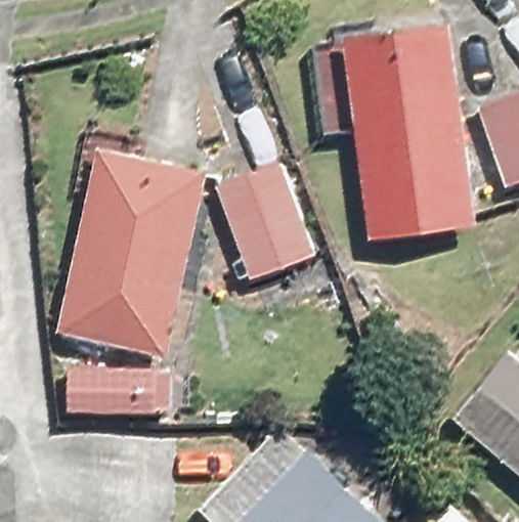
[(451,22),(341,34),(366,243),(477,229),(451,22)]
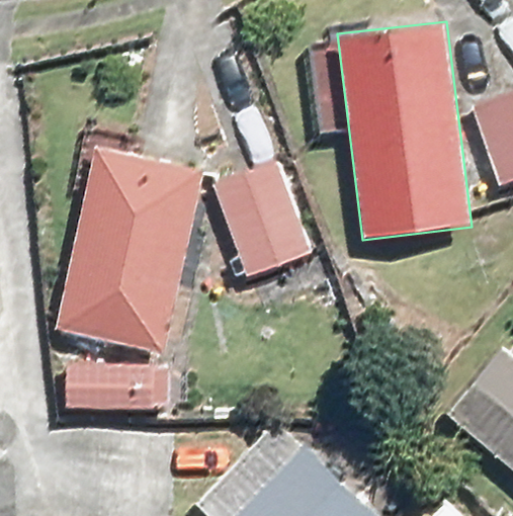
[(512,87),(469,103),(499,187),(512,182),(512,87)]
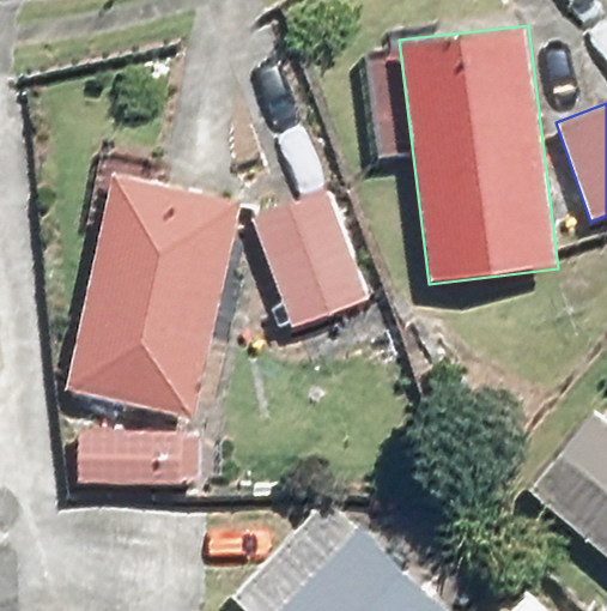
[(241,199),(113,170),(65,383),(193,412),(241,199)]
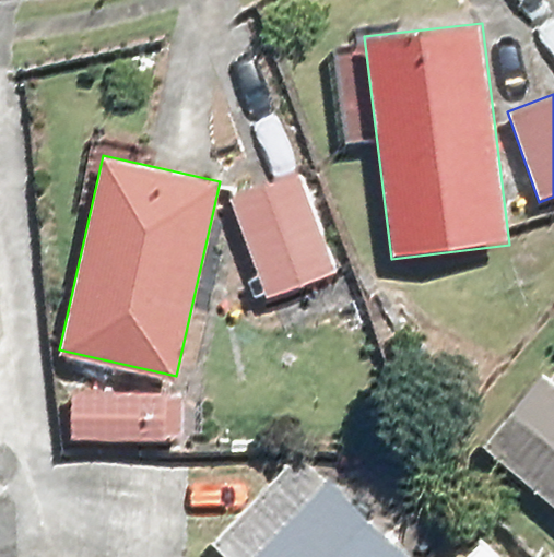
[(304,173),(230,198),(264,303),(340,276),(304,173)]
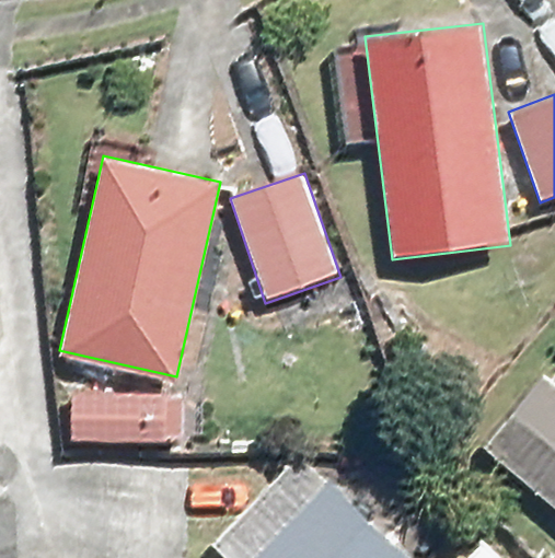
[(554,381),(544,372),(480,446),(554,511),(554,381)]
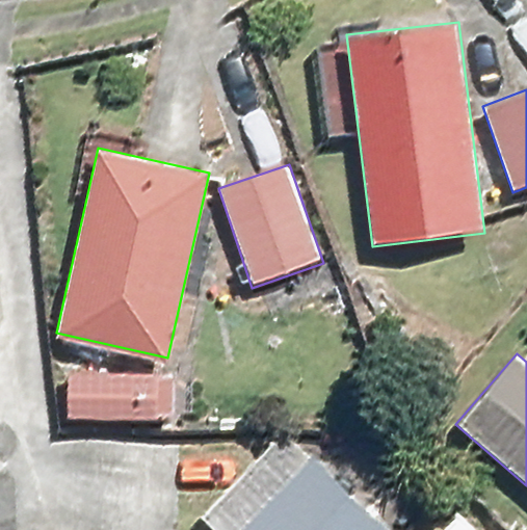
[(176,375),(69,370),(67,417),(174,422),(176,375)]
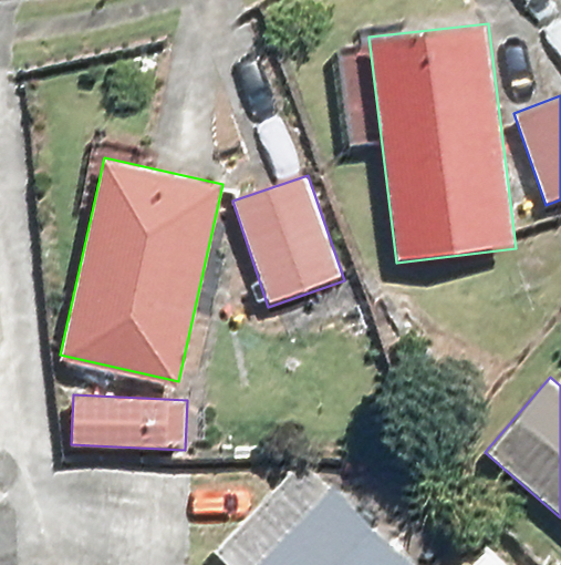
[(335,482),(256,564),(412,564),(417,561),(335,482)]
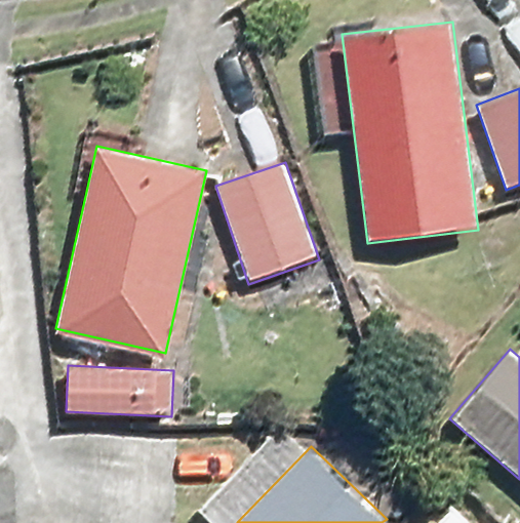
All buildings are outlined.
